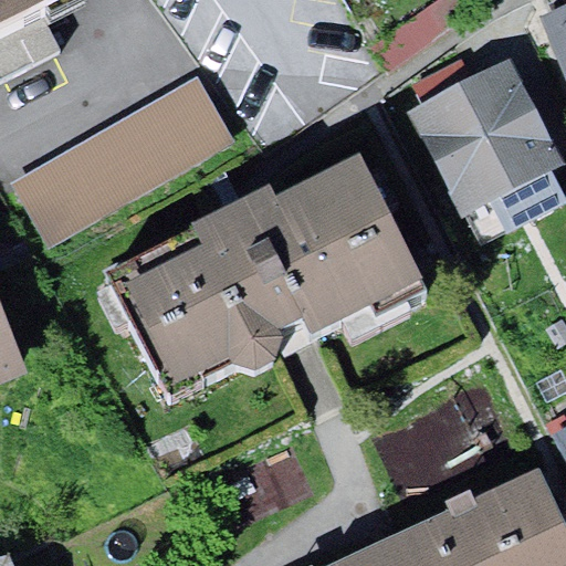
[(0,0),(0,60),(85,18),(75,0),(0,0)]
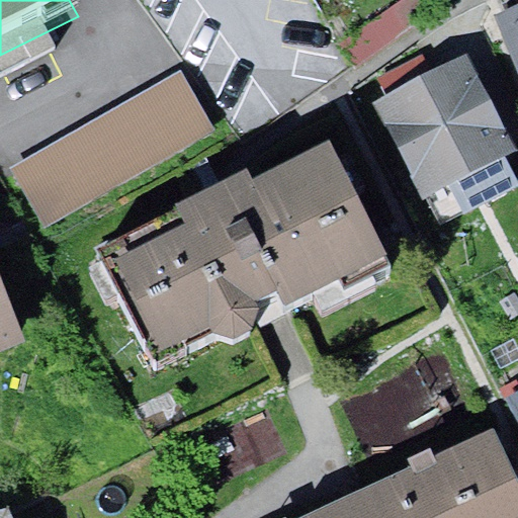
[(517,28),(503,35),(517,72),(517,28)]
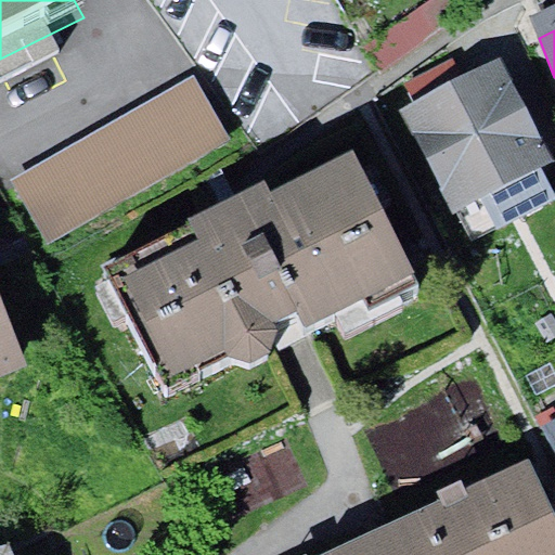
[(405,121),(457,227),(554,178),(554,172),(504,72),(405,121)]
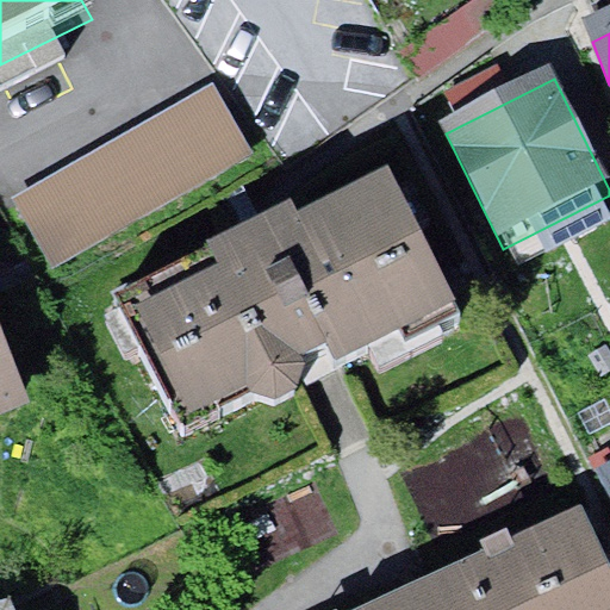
[(211,81),(10,197),(51,271),(251,154),(211,81)]
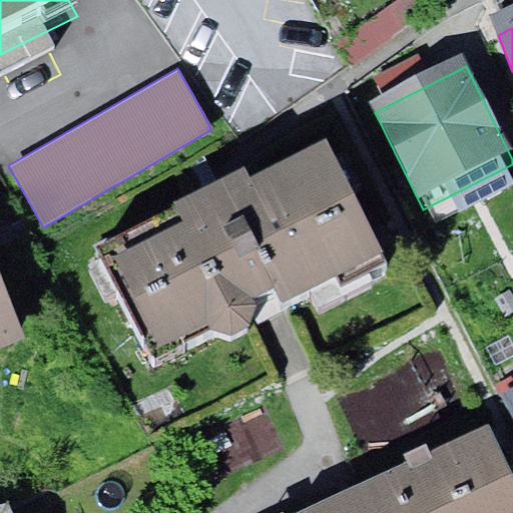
[(107,273),(159,382),(382,276),(331,166),(107,273)]
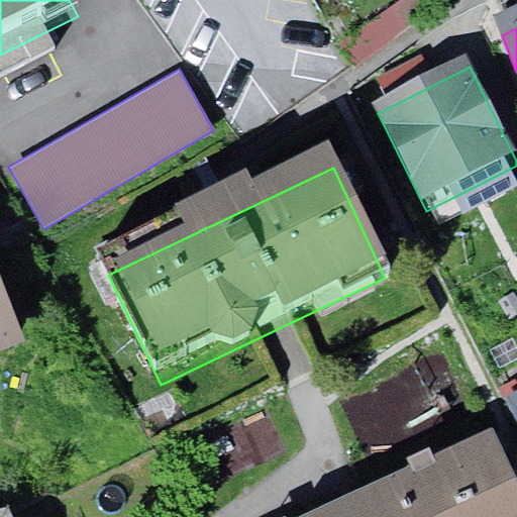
[(0,360),(22,352),(0,298),(0,360)]
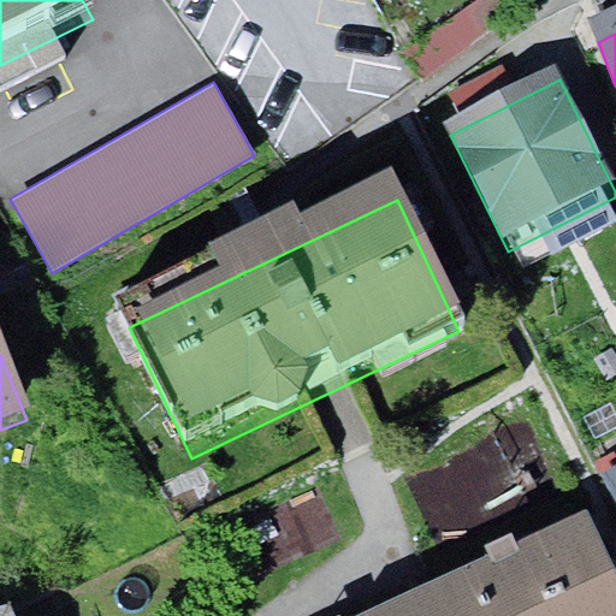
[(414,615),(615,615),(615,594),(591,538),(414,615)]
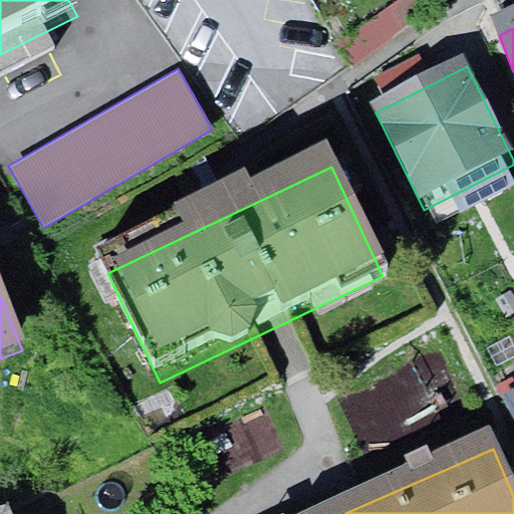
All buildings are outlined.
